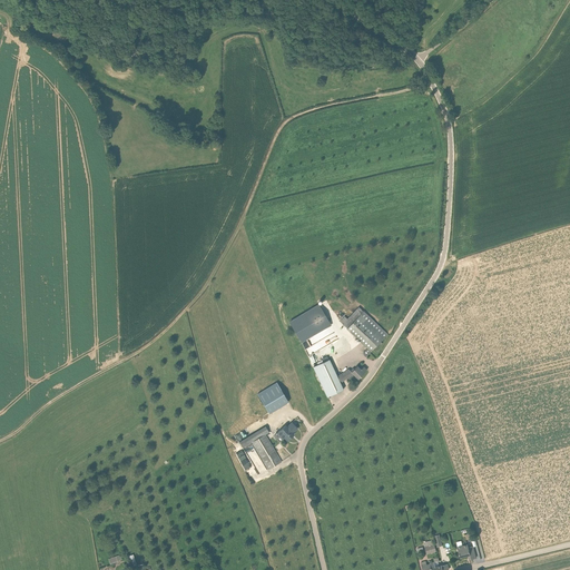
[(290,323),(302,343),(332,324),(320,304),(290,323)]
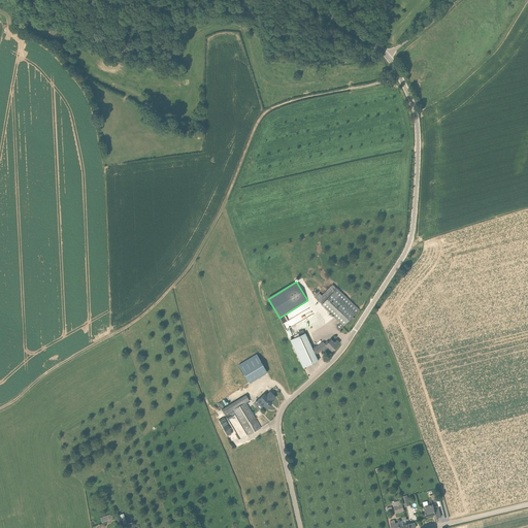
[(336,289),(332,285),(318,300),(322,304),(321,304),(340,323),(336,327),(339,330),(343,326),(359,309),(355,306),(336,289)]
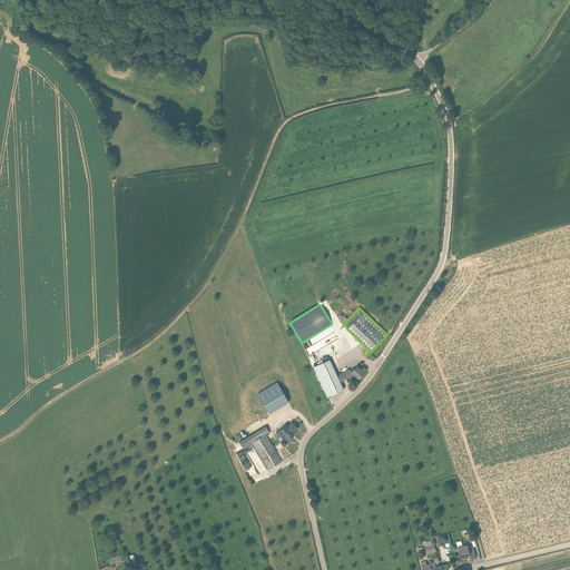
[(366,370),(363,366),(361,369),(357,366),(354,370),(353,369),(351,371),(349,370),(337,376),(330,360),(313,367),(327,397),(343,390),(340,382),(341,382),(346,379),(353,374),(359,379),(366,370)]
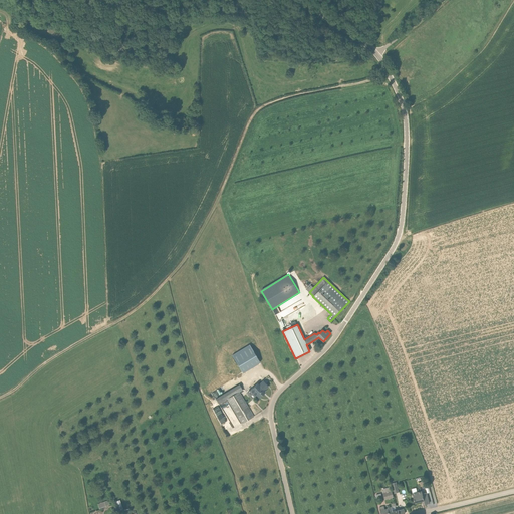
[(243,372),(260,362),(250,345),(232,355),(243,372)]
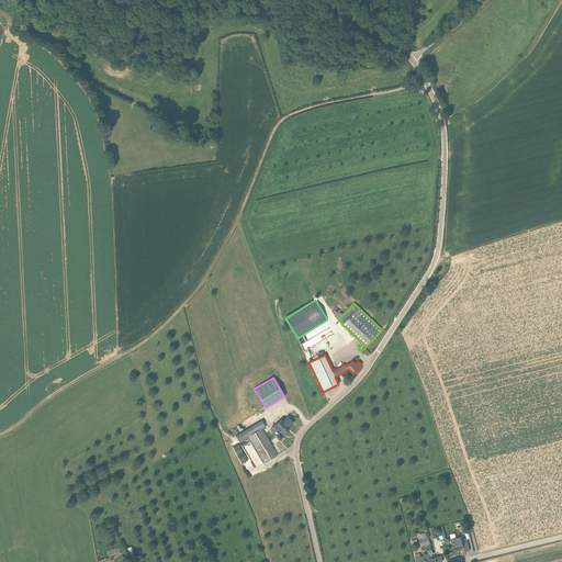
[(293,423),(288,416),(283,420),(282,419),(273,427),(270,429),(276,436),(279,433),(280,431),(283,435),(290,428),(289,427),(293,423)]
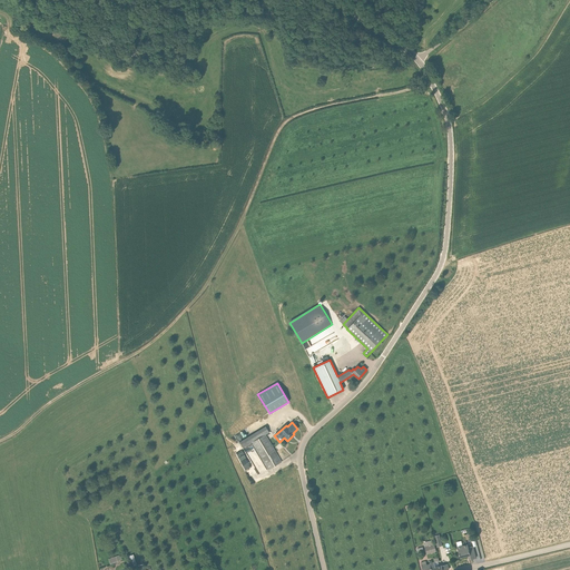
[(282,462),(265,435),(269,433),(265,426),(239,442),(243,448),(252,442),(268,470),(282,462)]
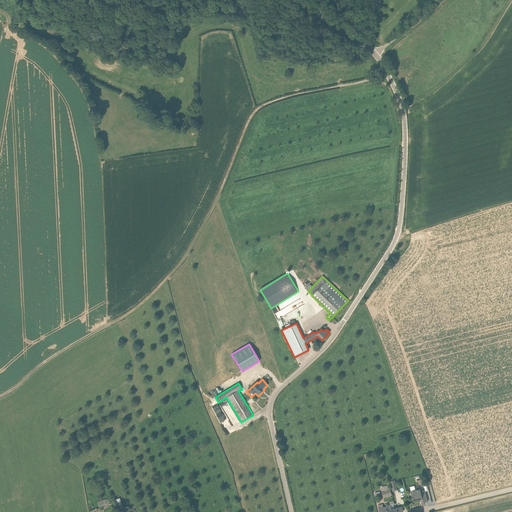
[(219,386),(212,391),(214,395),(222,391),(219,386)]
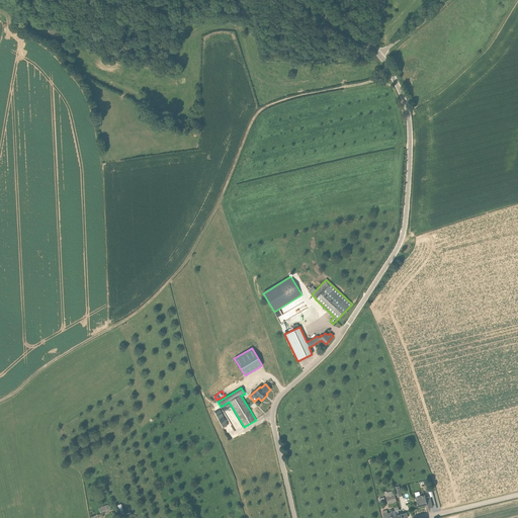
[(222,424),(227,421),(222,410),(217,412),(222,424)]
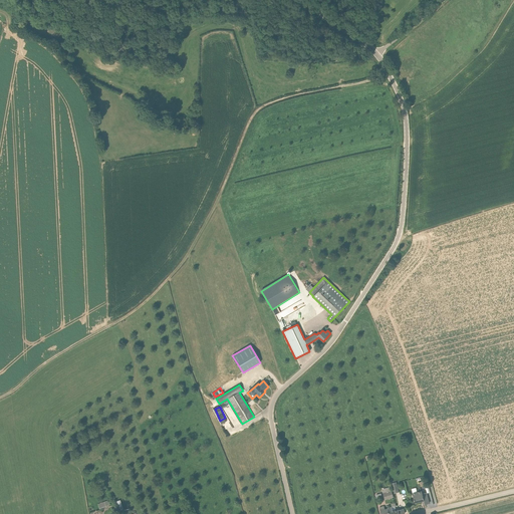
[(384,499),(394,497),(392,491),(382,493),(384,499)]
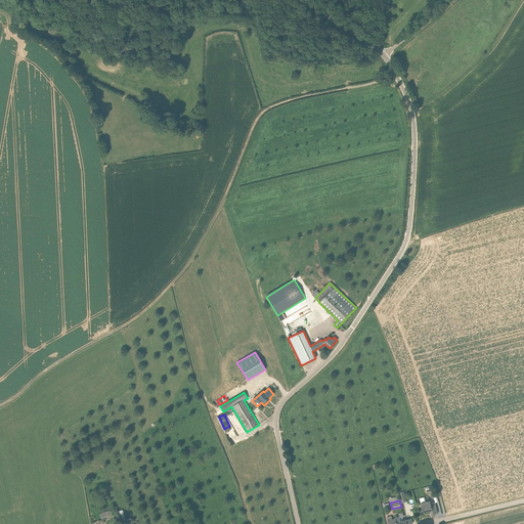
[(431,503),(430,500),(421,503),(423,513),(432,511),(433,514),(432,514),(431,514),(432,515),(437,513),(435,501),(431,503)]
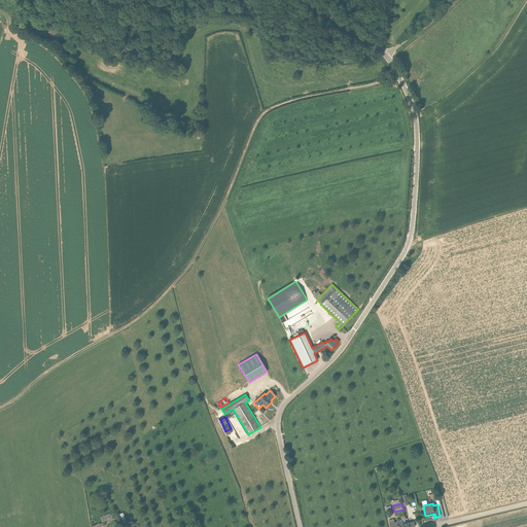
[(102,522),(108,520),(108,518),(112,517),(111,514),(100,517),(102,522)]
